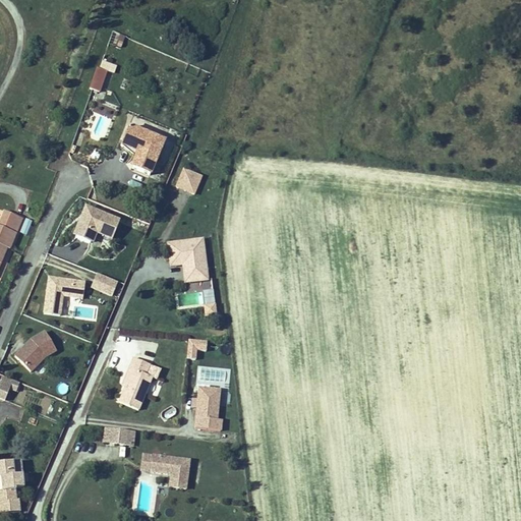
[(112,32),(109,44),(121,48),(125,36),(112,32)]
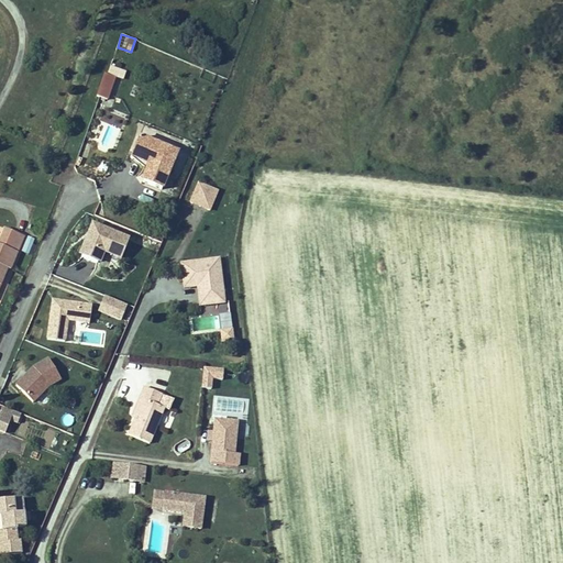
[(123,79),(127,70),(109,66),(107,75),(123,79)]
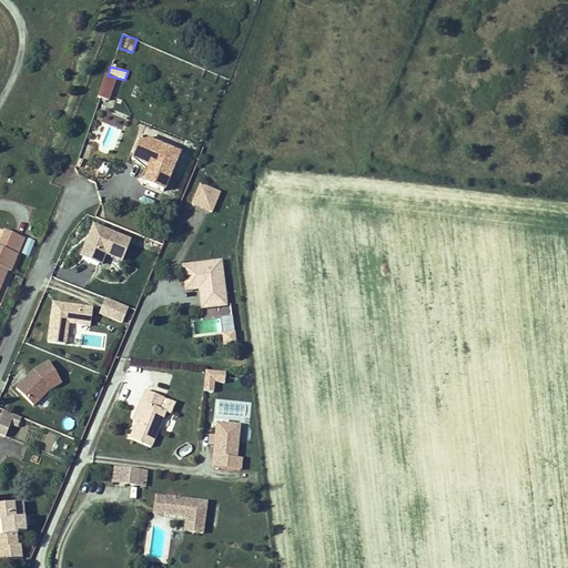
[(115,81),(104,77),(98,100),(108,103),(115,81)]
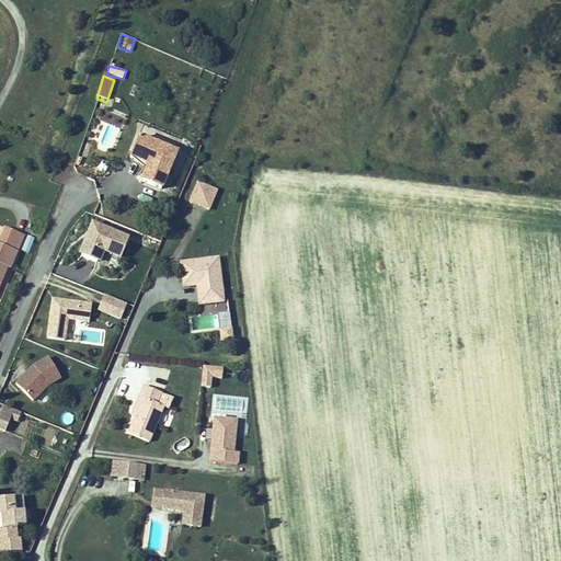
[(99,118),(119,128),(124,118),(104,109),(99,118)]
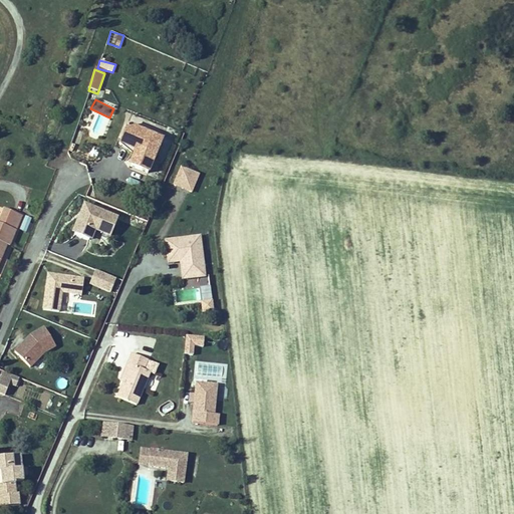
[(121,138),(139,144),(136,150),(131,165),(148,172),(162,139),(126,123),(121,138)]
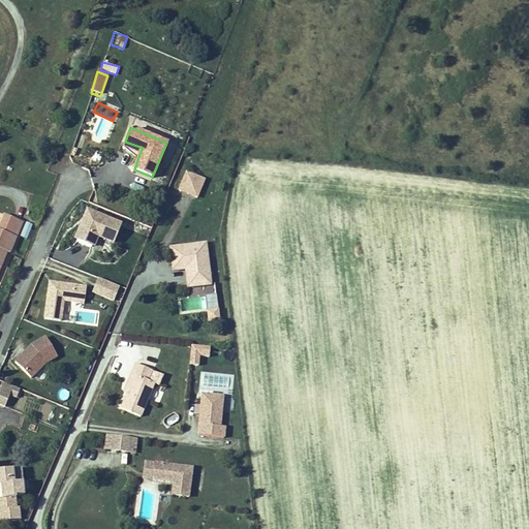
[(125,142),(123,147),(139,154),(143,148),(125,142)]
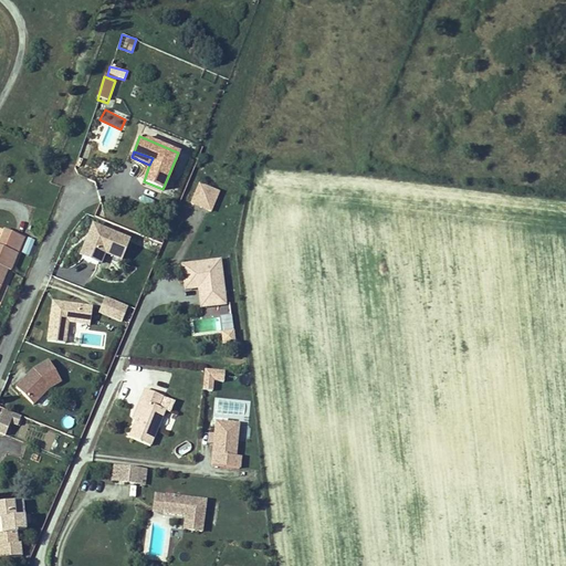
[(218,192),(199,185),(191,205),(210,212),(218,192)]
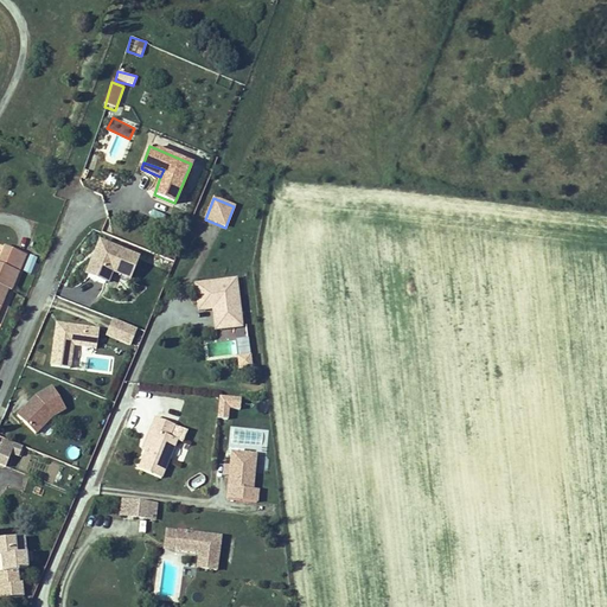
[(98,238),(84,273),(110,283),(115,274),(131,280),(141,255),(98,238)]
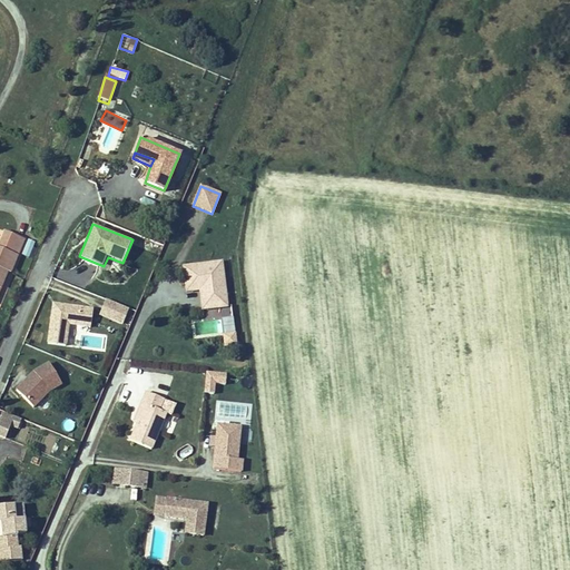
[(0,286),(8,269),(10,269),(25,237),(6,229),(0,241),(0,286)]
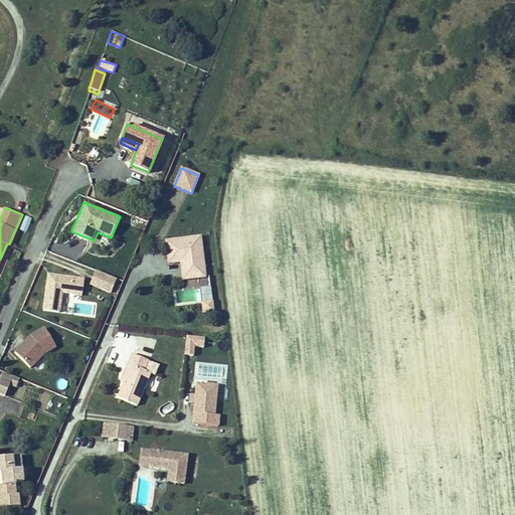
[(27,232),(32,218),(25,216),(20,230),(27,232)]
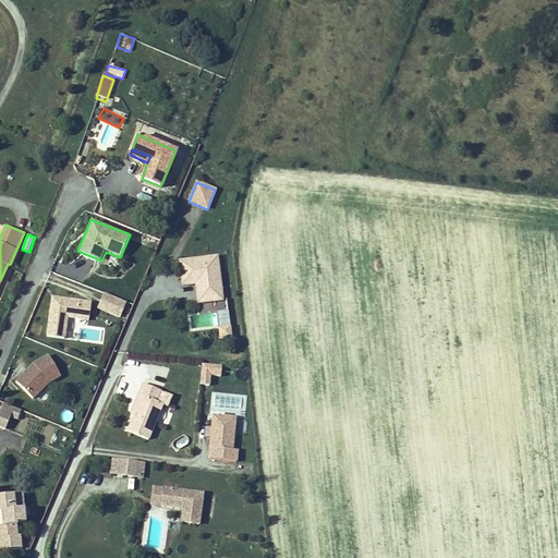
[(179,264),(181,283),(198,281),(201,295),(220,293),(216,259),(179,264)]
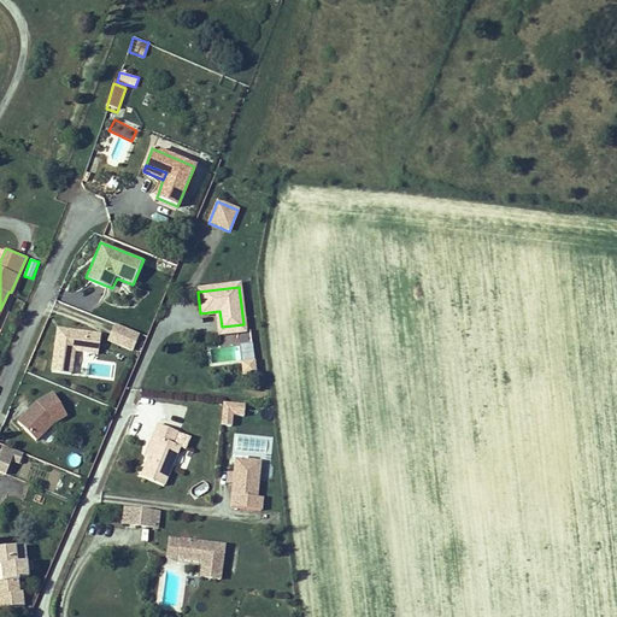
[(219,311),(200,313),(201,318),(216,317),(218,338),(245,335),(244,324),(222,327),(219,311)]
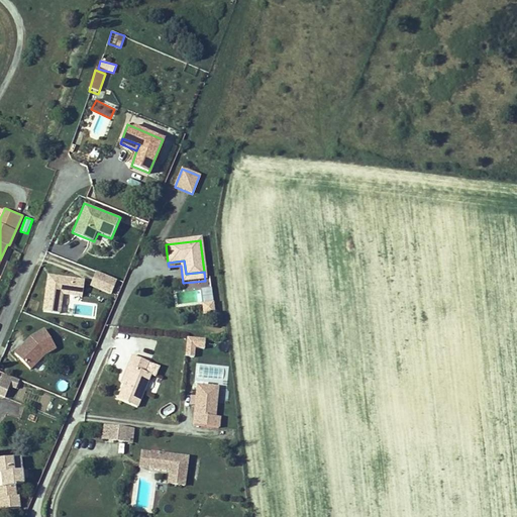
[(91,287),(111,295),(117,280),(97,272),(91,287)]
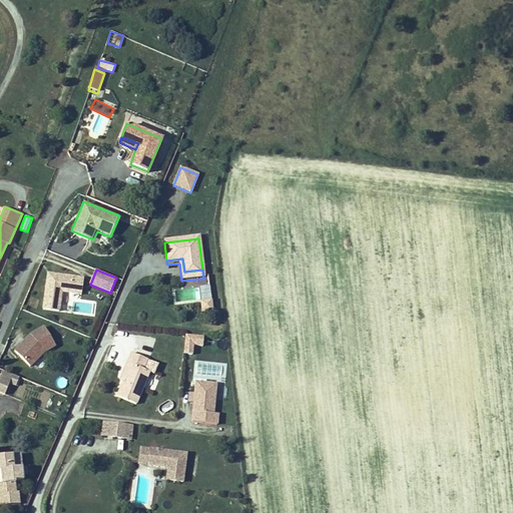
[(46,273),(42,308),(59,310),(62,290),(81,292),(83,277),(46,273)]
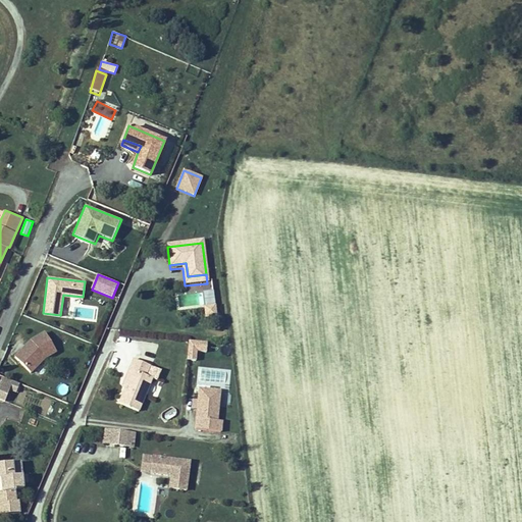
[(212,289),(202,290),(204,305),(211,304),(214,303),(212,289)]
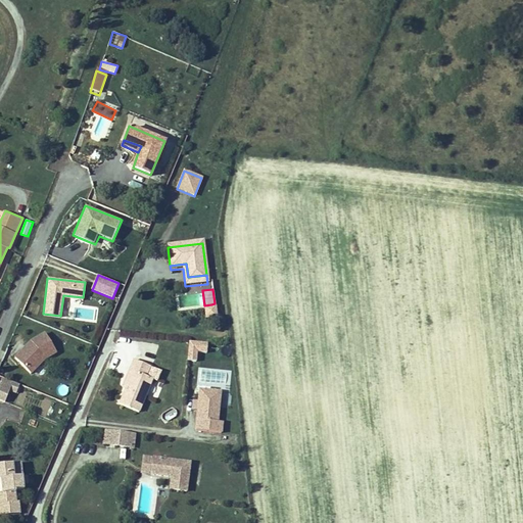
[(211,304),(204,305),(205,316),(217,315),(215,304),(211,304)]
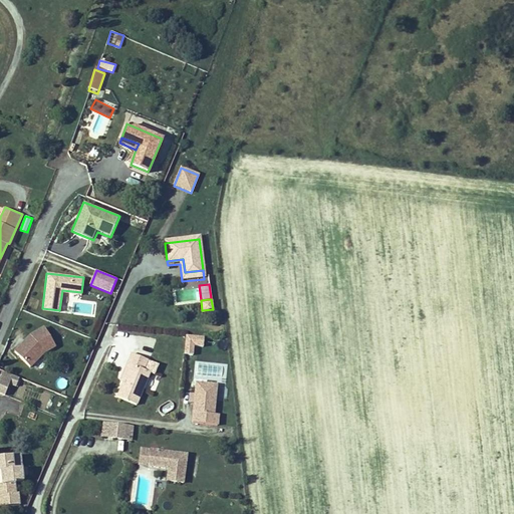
[(30,336),(16,350),(32,366),(42,354),(55,346),(45,327),(30,336)]
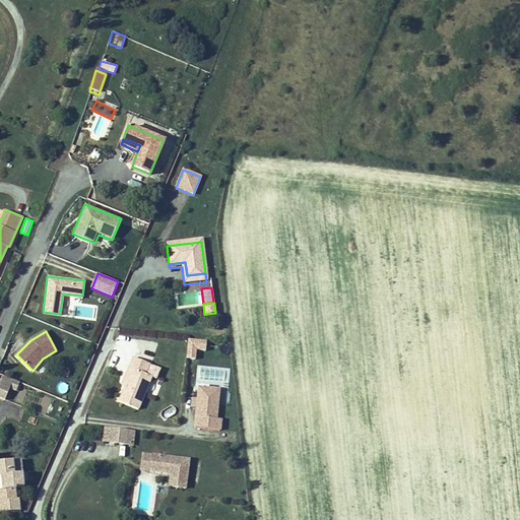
[(188,338),(186,354),(195,355),(196,346),(204,347),(204,340),(188,338)]
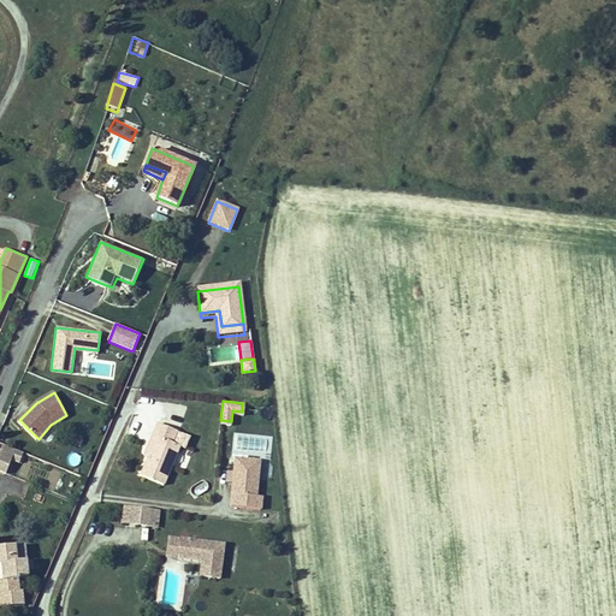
[(178,433),(158,424),(153,436),(157,438),(148,457),(140,475),(163,485),(179,446),(173,444),(178,433)]
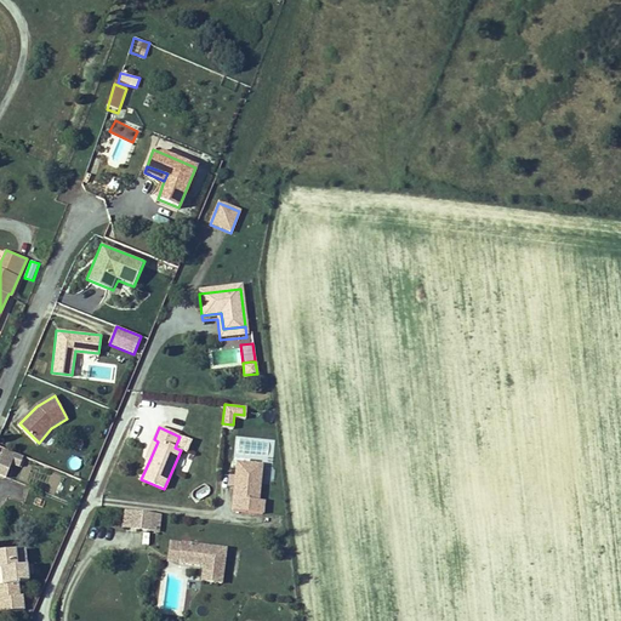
[(158,442),(154,439),(146,459),(149,461),(158,442)]
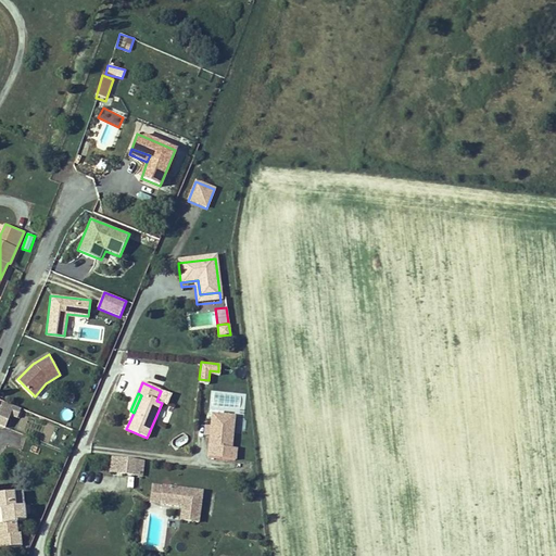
[(23,409),(2,402),(0,407),(0,429),(3,431),(10,416),(19,419),(23,409)]
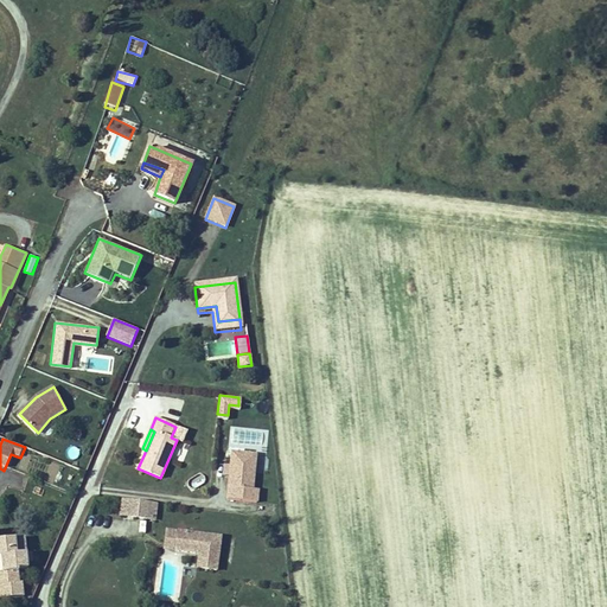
[(256,453),(231,449),(230,464),(225,464),(224,473),(230,473),(227,496),(257,500),(259,489),(251,489),(256,453)]
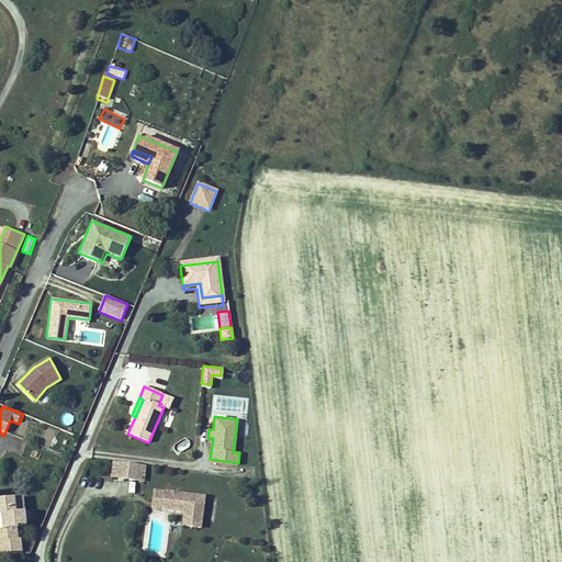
[(144,464),(113,460),(111,475),(143,480),(144,464)]
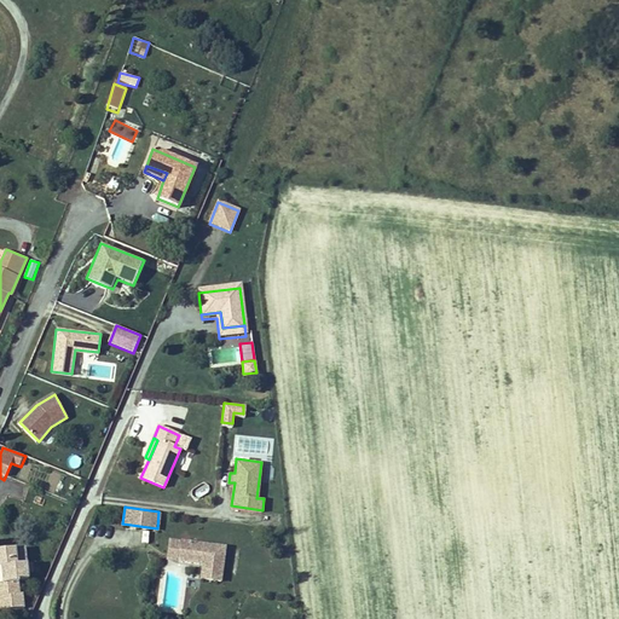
[(184,562),(186,545),(172,544),(169,561),(184,562)]
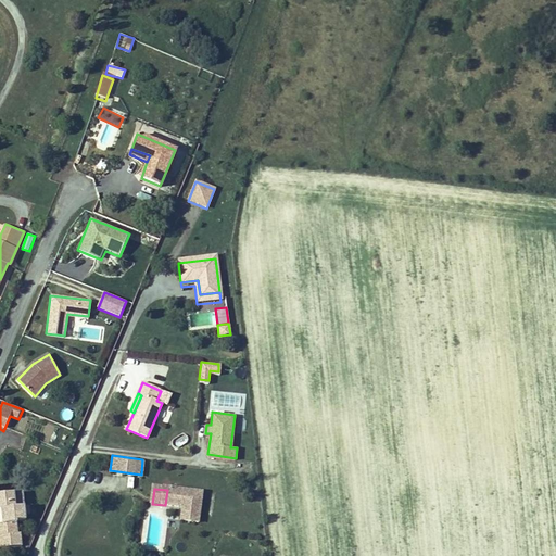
[(199,494),(167,490),(165,505),(164,514),(181,516),(180,520),(197,522),(199,494)]
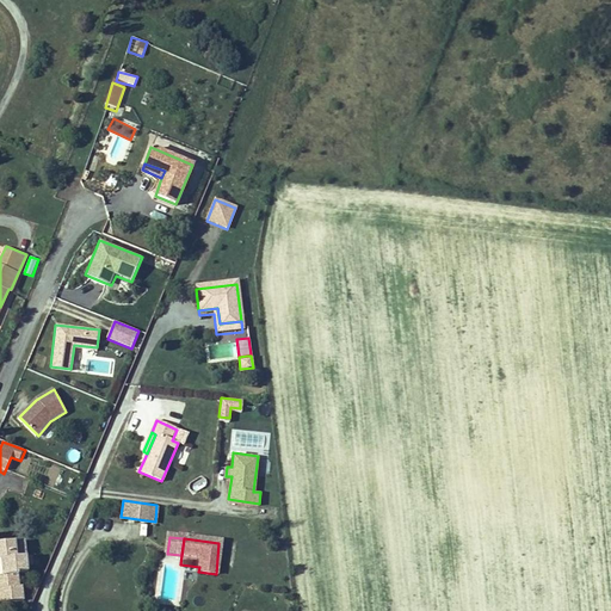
[(0,542),(0,563),(1,574),(0,574),(0,590),(1,590),(4,602),(23,599),(22,586),(19,586),(18,573),(26,572),(26,566),(25,556),(24,541),(0,542)]
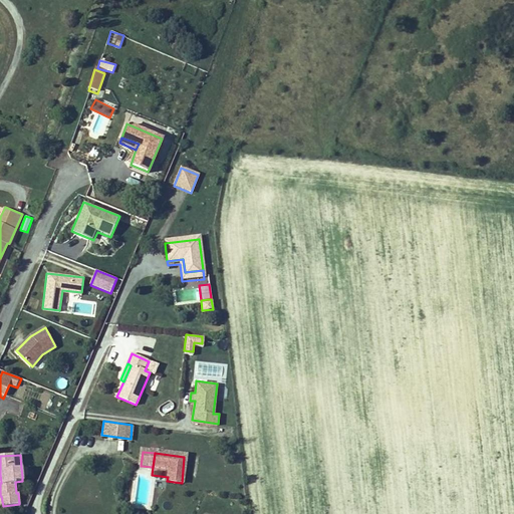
All buildings are outlined.
